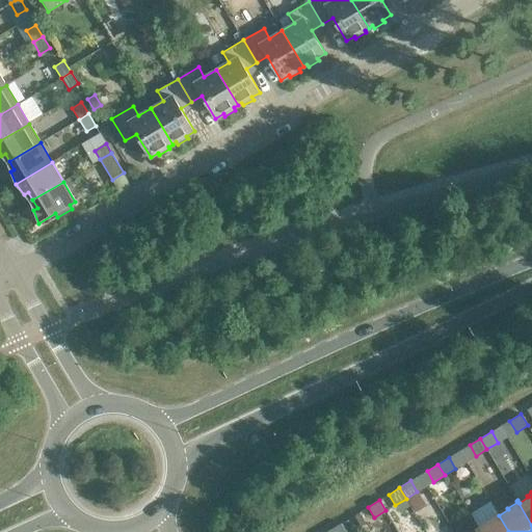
[(360,512),(355,515),(361,526),(366,523),(360,512)]
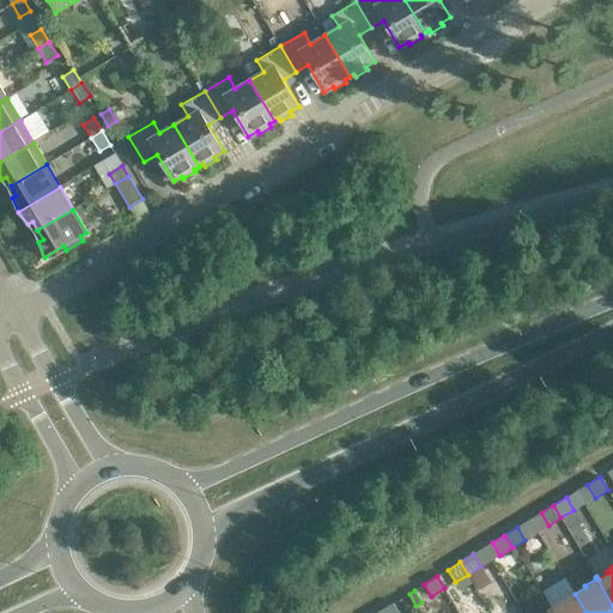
[(550,610),(551,612),(586,612),(575,594),(574,590),(572,592),(560,599),(562,601),(550,610)]
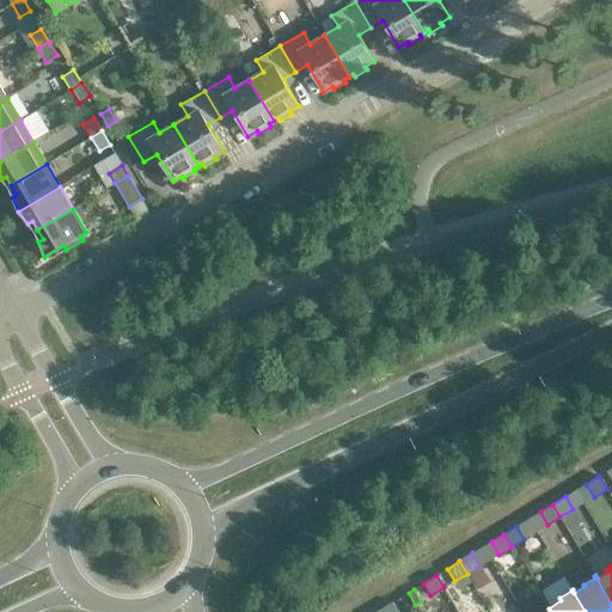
[(398,611),(392,601),(380,609),(381,611),(398,611)]
